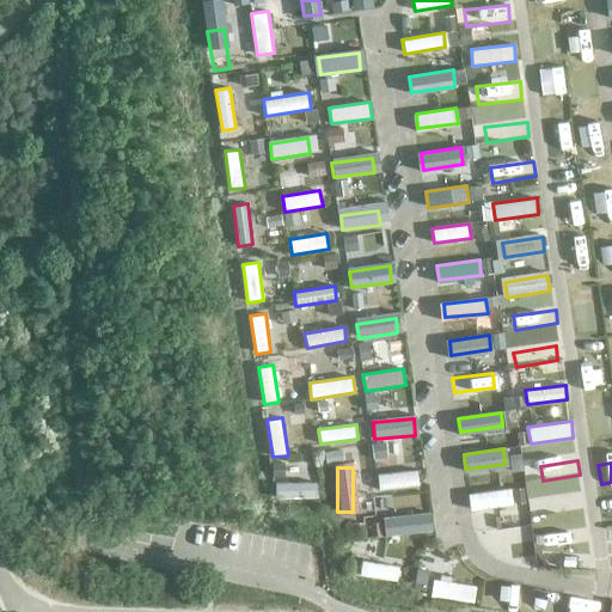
[(418,471),(378,475),(379,489),(418,485),(418,471)]
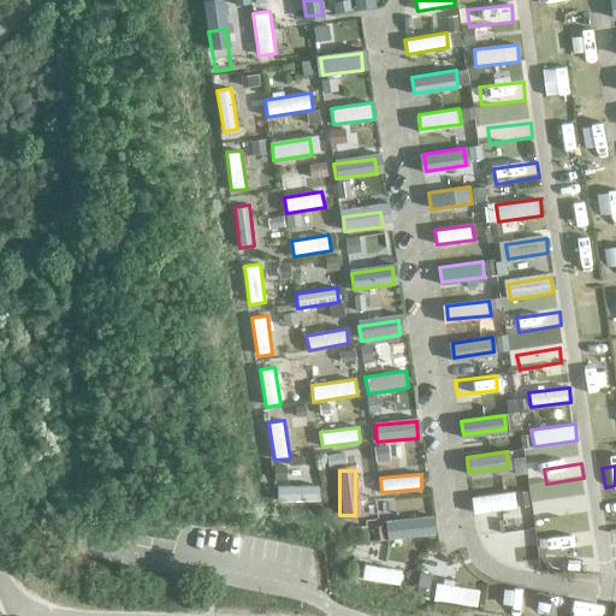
[(277,486),(278,501),(319,501),(319,486),(277,486)]
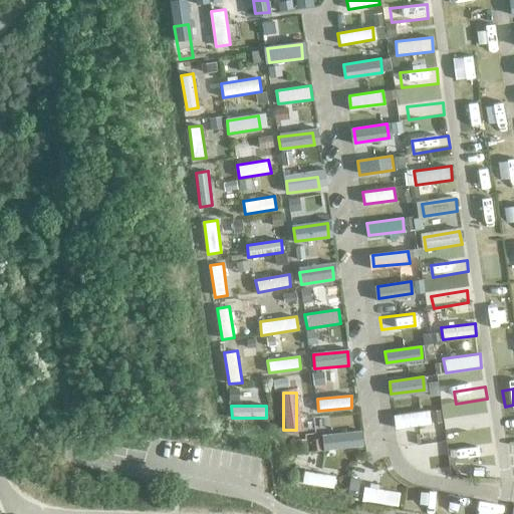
[(431,424),(430,411),(394,416),(396,429),(431,424)]
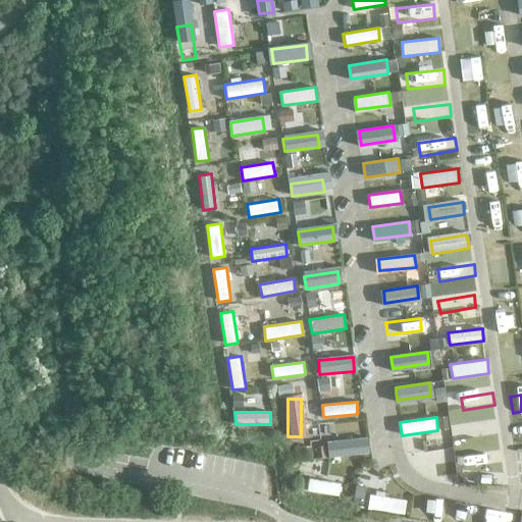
[(497,428),(465,433),(467,446),(499,440),(497,428)]
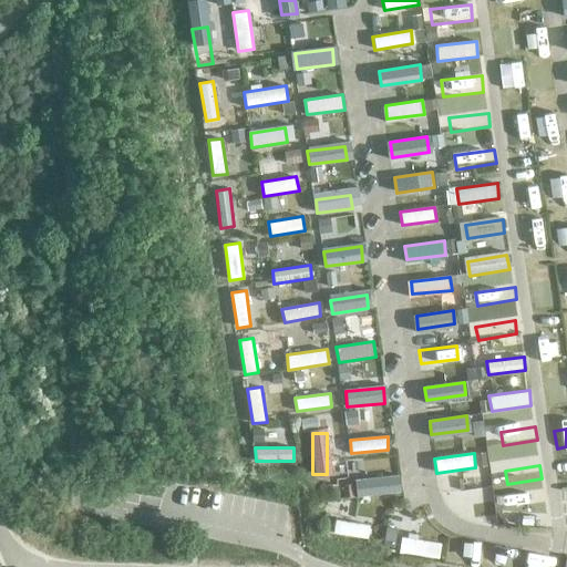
[(398,477),(360,481),(361,496),(399,493),(398,477)]
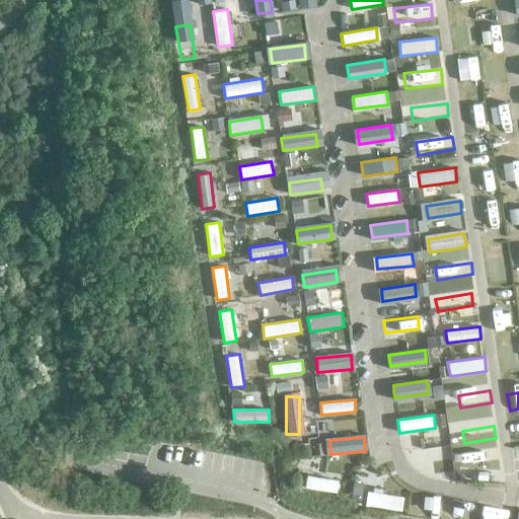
[(414,464),(450,459),(448,445),(412,450),(414,464)]
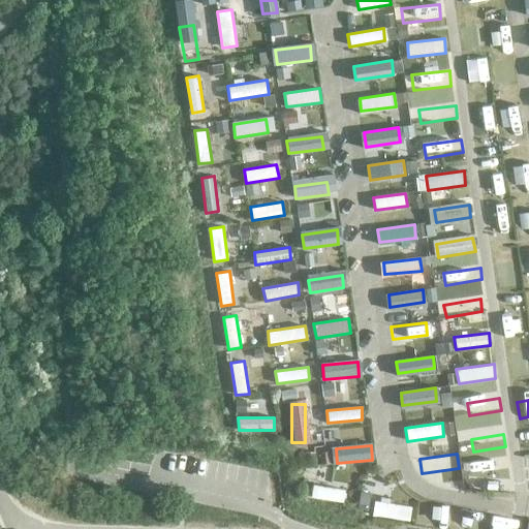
[(474,492),(510,487),(508,472),(471,477),(474,492)]
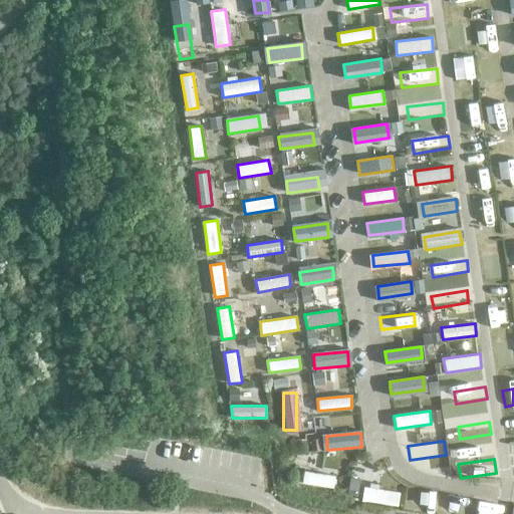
[(304,471),(302,484),(333,488),(335,476),(304,471)]
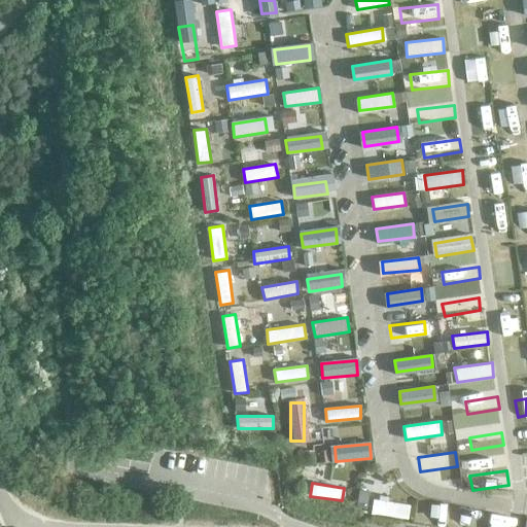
[(410,505),(374,499),(372,514),(409,519),(410,505)]
